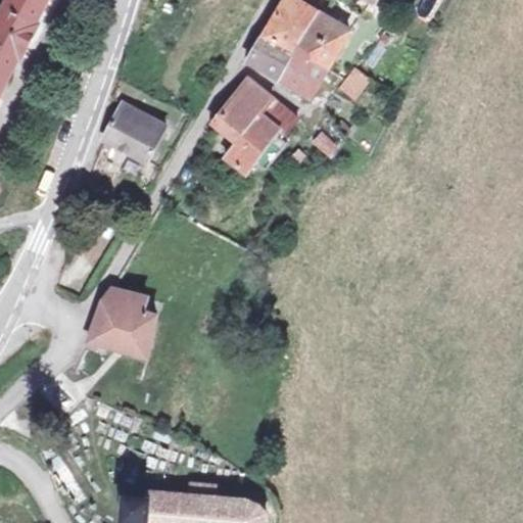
[(0,0),(0,59),(1,57),(6,60),(24,26),(18,24),(30,0),(0,0)]
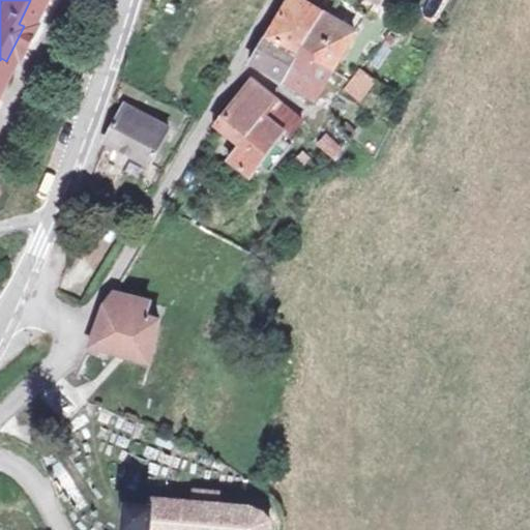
[(312,6),(299,0),(270,0),(251,38),(286,55),(312,6)]
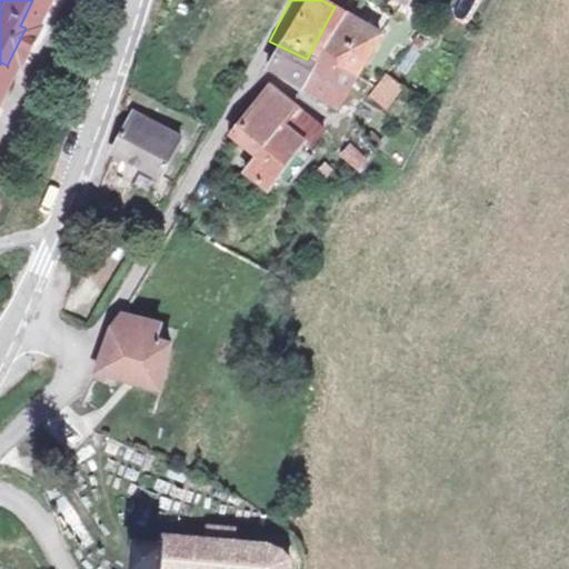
[(348,0),(342,11),(371,27),(380,10),(363,0),(348,0)]
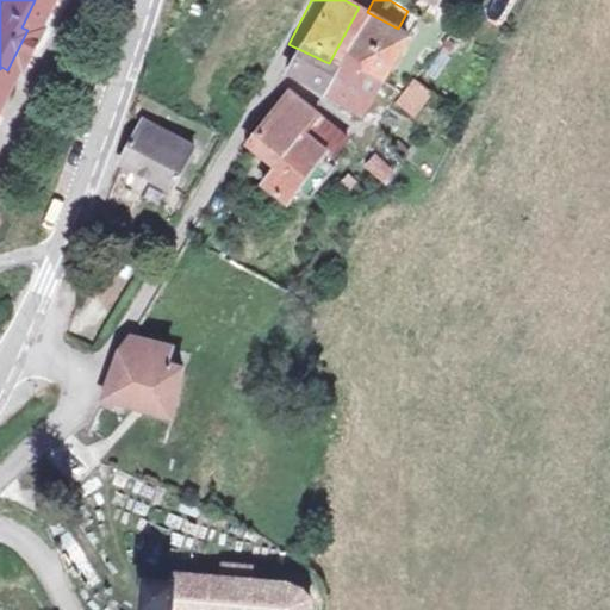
[(423,0),(400,0),(418,11),(423,0)]
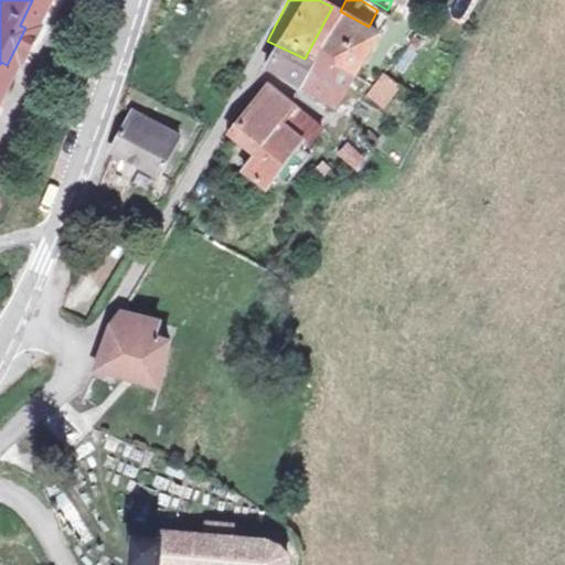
[(340,11),(332,7),(305,59),(341,80),(369,27),(340,11)]
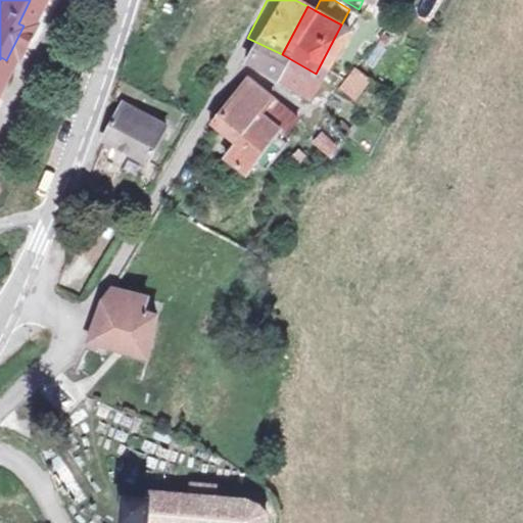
[(379,64),(393,33),(383,29),(369,59),(379,64)]
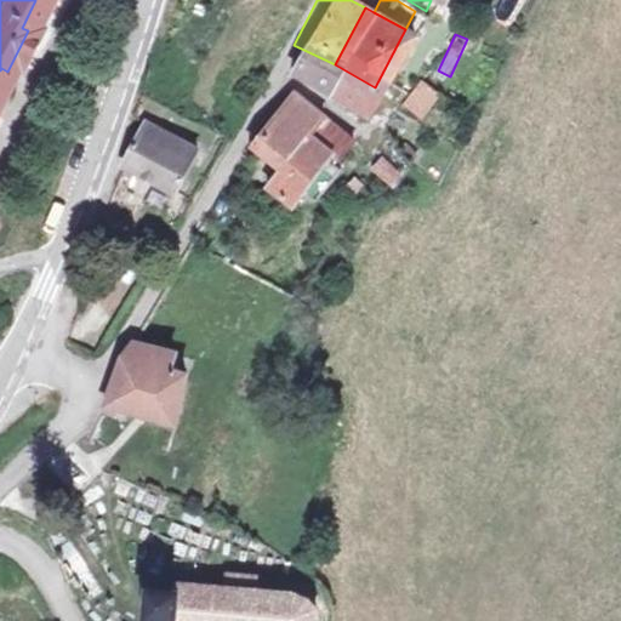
[(279,74),(319,97),(335,64),(294,45),(279,74)]
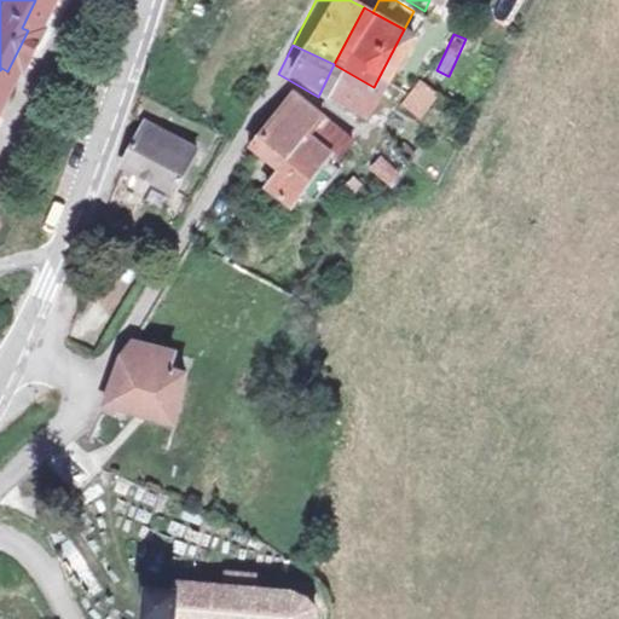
[(358,120),(374,87),(334,64),(318,97),(358,120)]
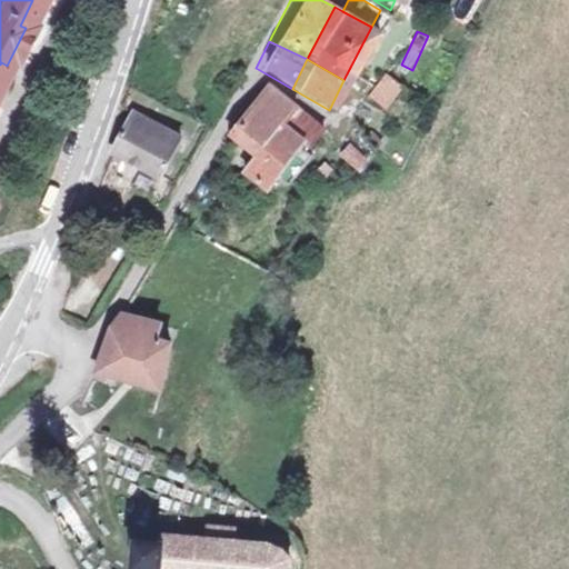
[(383,108),(405,91),(391,75),(370,90),(383,108)]
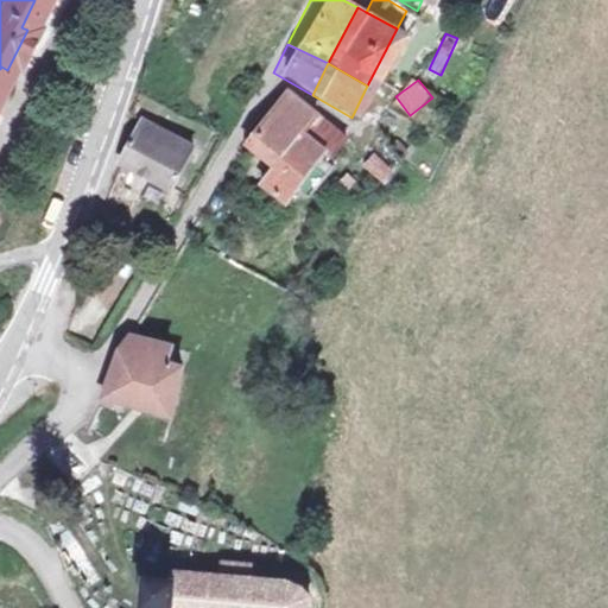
[(298,137),(315,116),(287,97),(271,116),(298,137)]
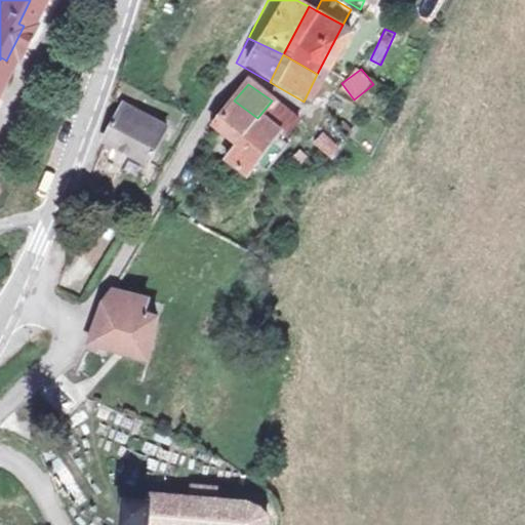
[(257,118),(234,101),(229,107),(214,124),(237,142),(257,118)]
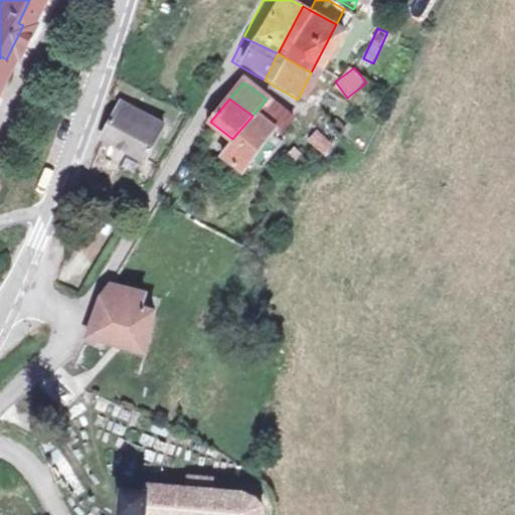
[(297,121),(267,99),(252,116),(232,139),(222,152),(242,168),(251,159),(263,169),(288,139),(285,136),(297,121)]
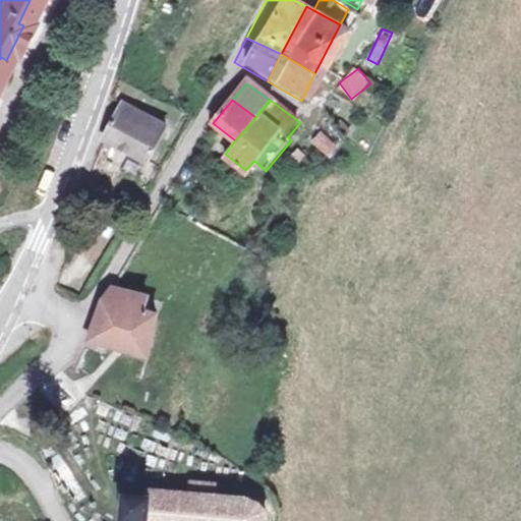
[(213,123),(227,106),(223,102),(208,120),(213,123)]
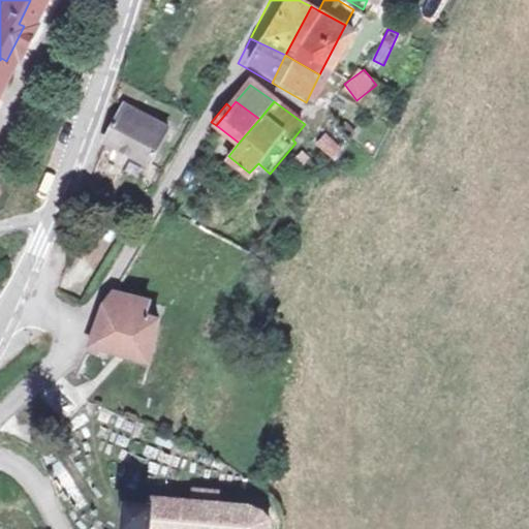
[(155,130),(118,109),(96,148),(87,168),(95,174),(102,158),(131,174),(155,130)]
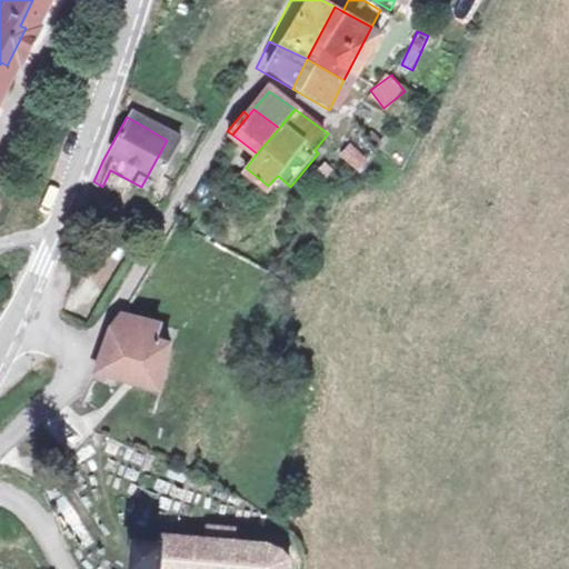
[(352,138),(339,156),(360,171),(372,153),(352,138)]
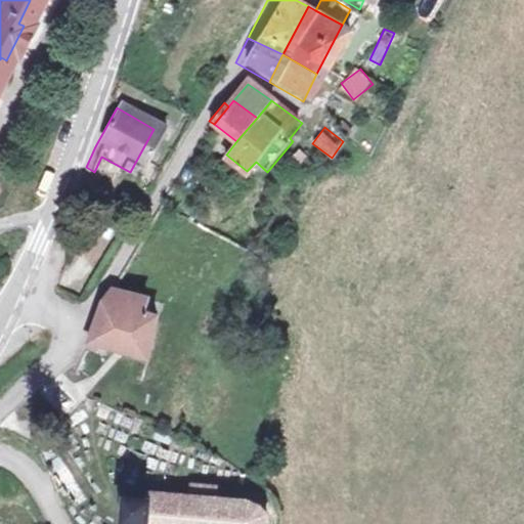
[(300,160),(290,154),(284,161),(293,169),(300,160)]
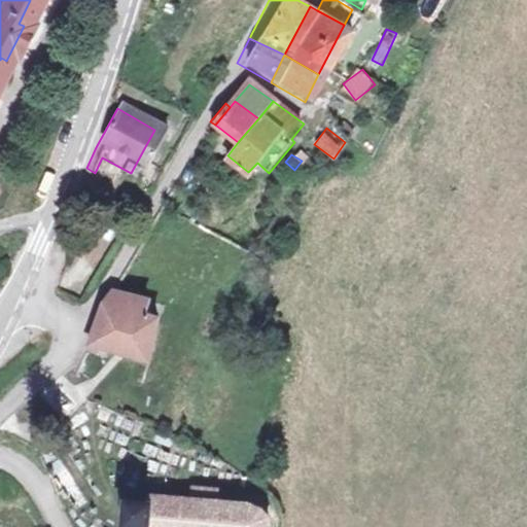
[(151,306),(153,293),(113,283),(105,296),(97,312),(89,341),(124,351),(151,358),(164,314),(151,306)]
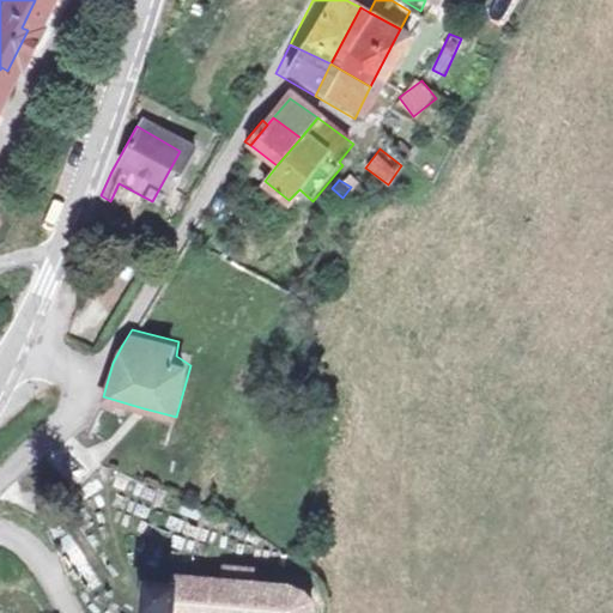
[(218,570),(217,580),(173,575),(170,587),(144,583),(139,612),(317,612),(317,610),(315,604),(311,599),(307,595),(301,593),(290,592),(274,590),(275,576),(218,570)]
